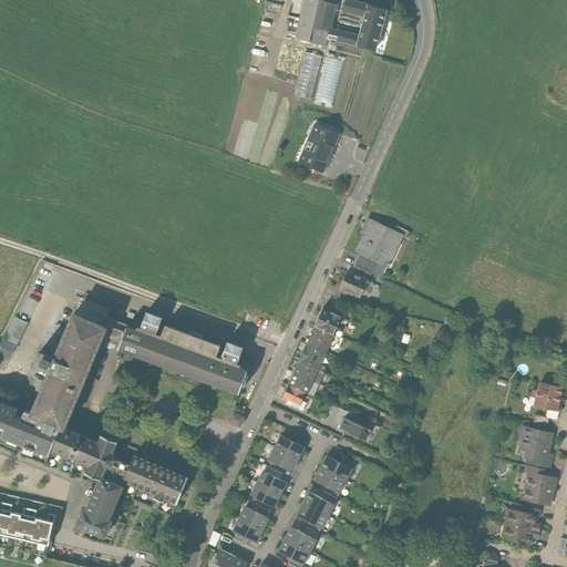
[(303,0),(295,38),(310,41),(309,42),(326,47),(327,39),(330,29),(336,0),(303,0)]
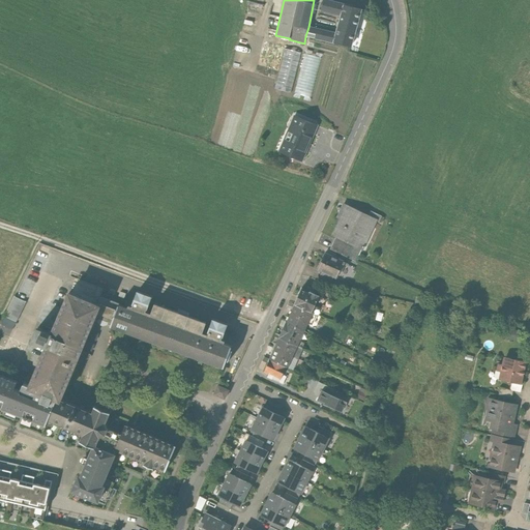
[(360,8),(325,0),(323,0),(321,11),(340,16),(335,33),(308,27),(305,36),(351,47),(360,8)]
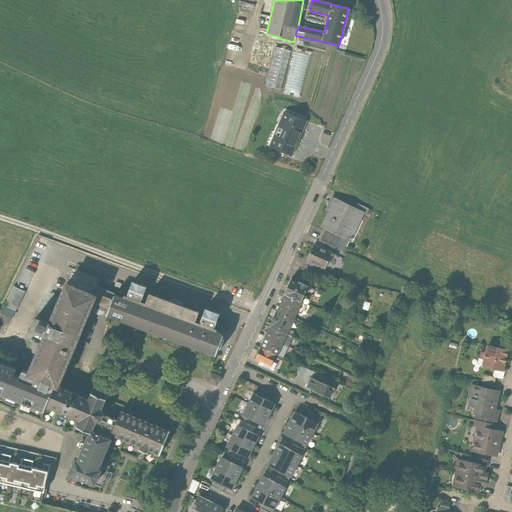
[(266,85),(280,89),(290,51),(276,47),(266,85)]
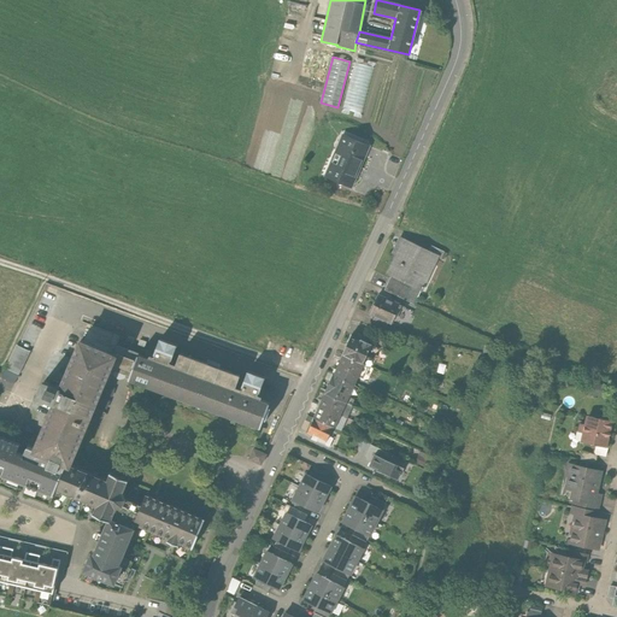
[(358,64),(345,110),(362,115),(375,69),(358,64)]
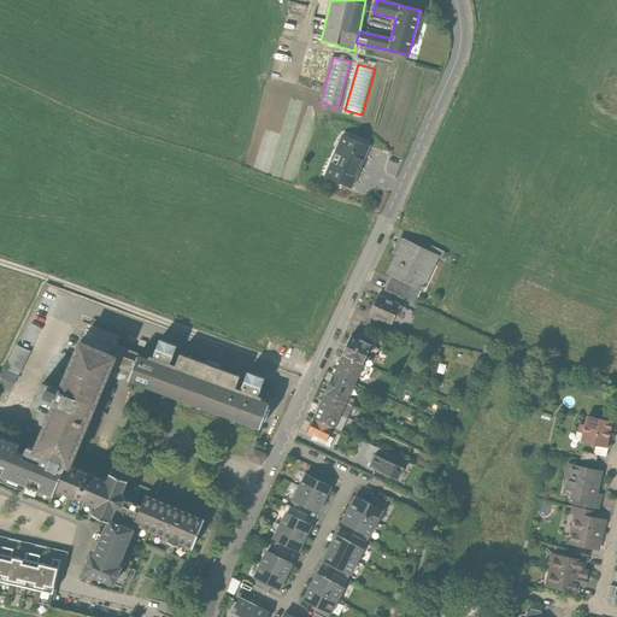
[(344,135),(324,177),(351,189),(370,147),(344,135)]
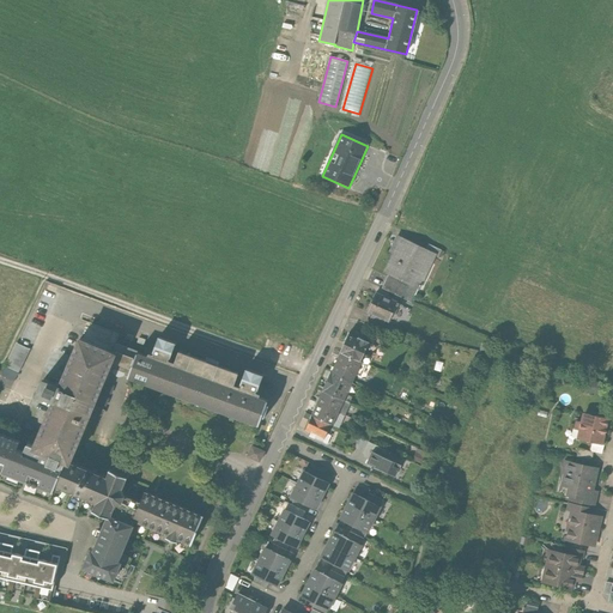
[(384,272),(389,274),(419,290),(436,255),(425,250),(398,236),(390,252),(394,254),(384,272)]
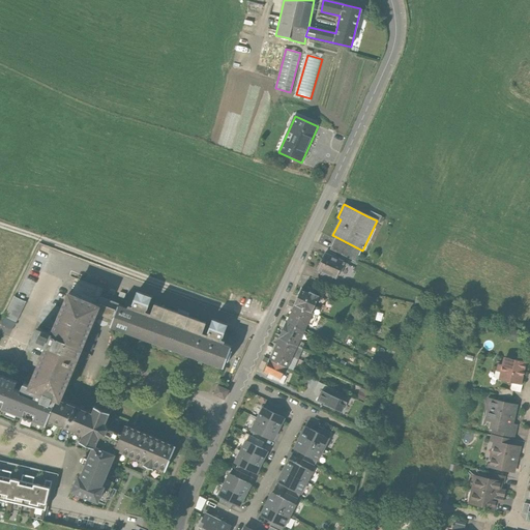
[(367,216),(377,221),(381,223),(383,217),(371,211),(367,216)]
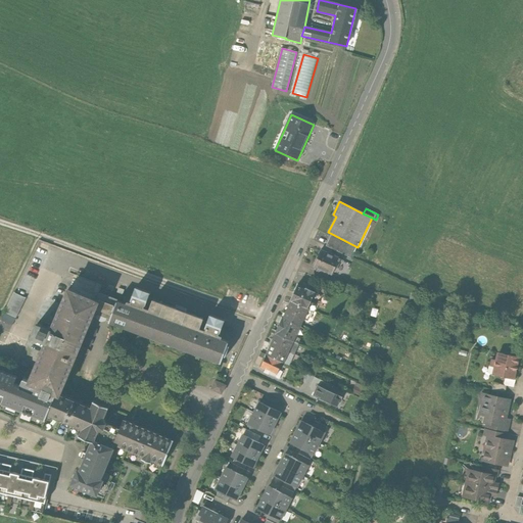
[(351,258),(358,247),(332,234),(326,246),(351,258)]
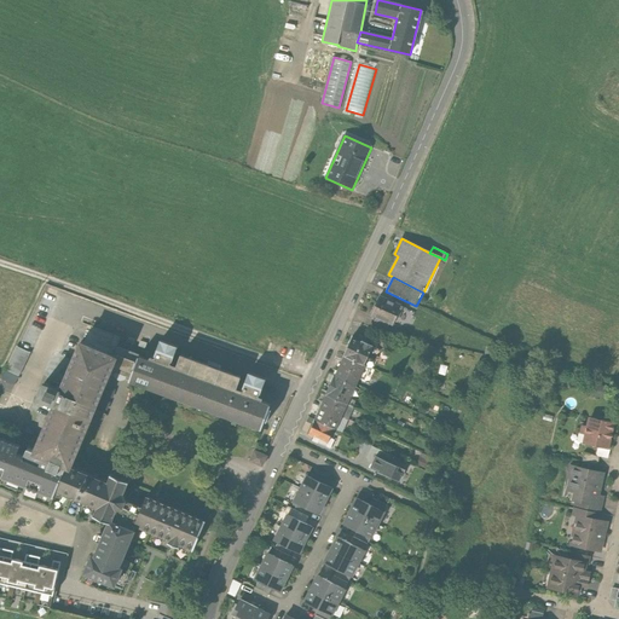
[(400,306),(381,296),(371,314),(377,317),(375,322),(385,327),(387,322),(392,324),(400,306)]
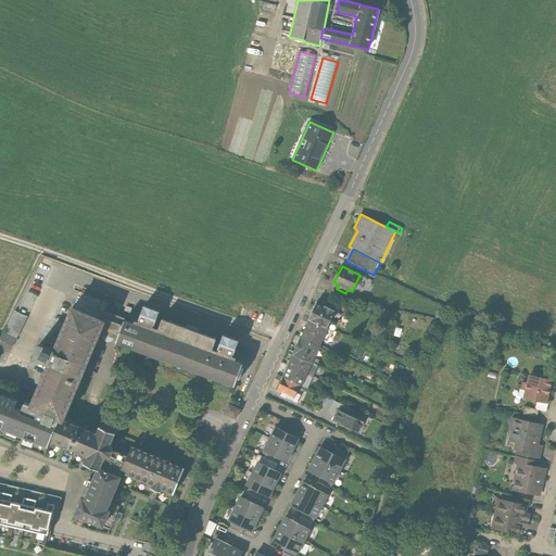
[(318,302),(310,319),(327,327),(335,311),(318,302)]
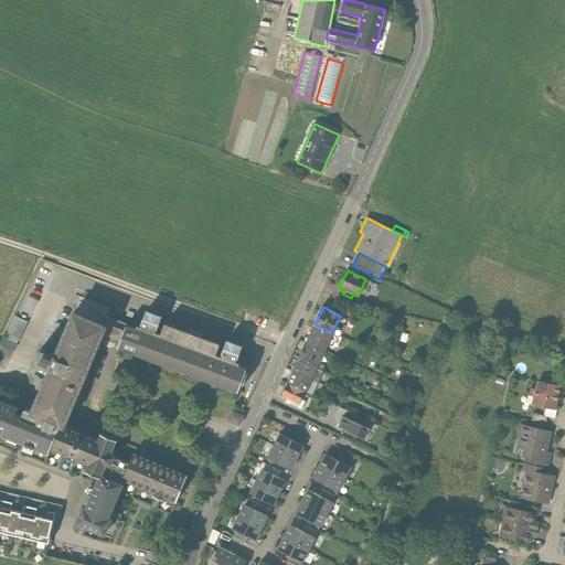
[(46,368),(29,412),(60,424),(64,426),(86,369),(87,370),(99,337),(105,322),(71,309),(53,353),(38,347),(31,362),(46,368)]
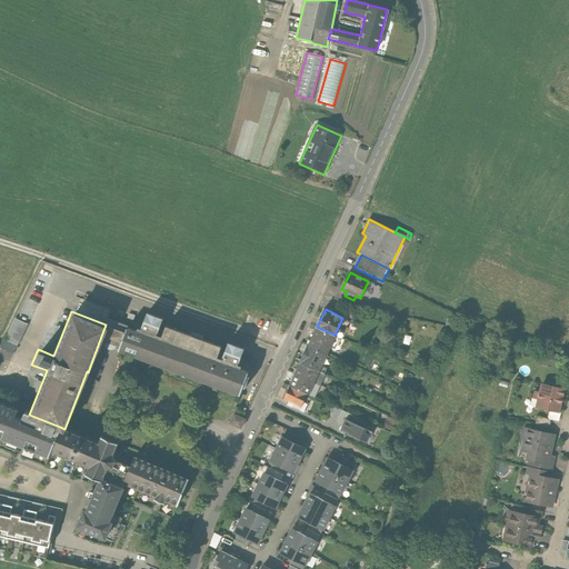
[(238,396),(248,371),(240,368),(241,365),(239,363),(245,348),(229,341),(222,358),(217,356),(221,346),(167,323),(162,336),(156,333),(162,318),(148,311),(141,328),(138,327),(137,330),(127,327),(125,332),(106,325),(100,339),(111,343),(120,347),(119,349),(238,396)]
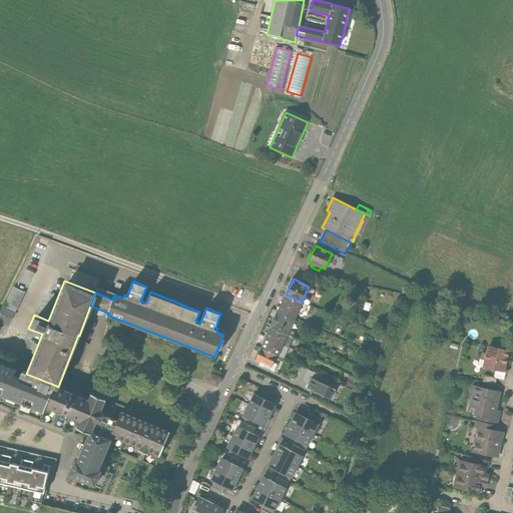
[(14,287),(4,306),(15,312),(25,293),(14,287)]
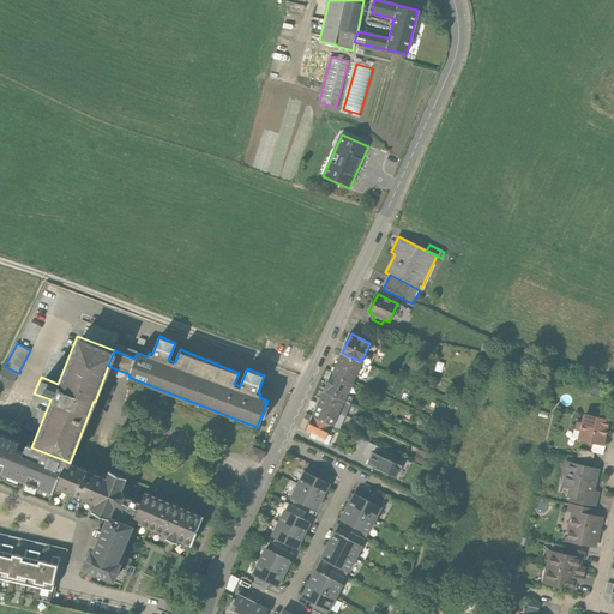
[(342,353),(333,372),(354,381),(363,362),(361,361),(342,353)]
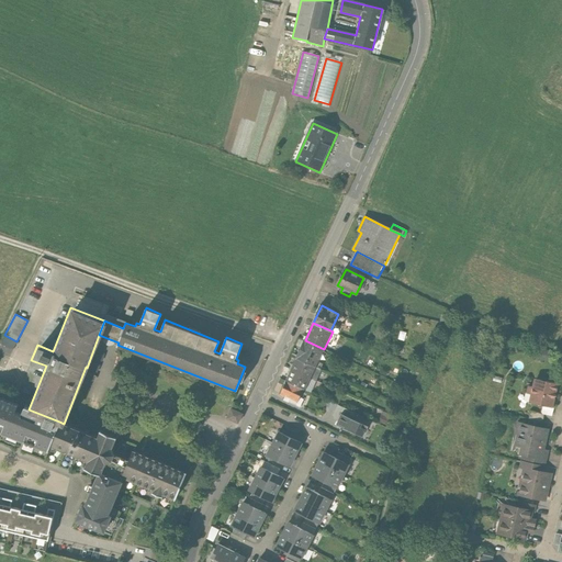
[(315,368),(324,349),(305,340),(296,359),(315,368)]
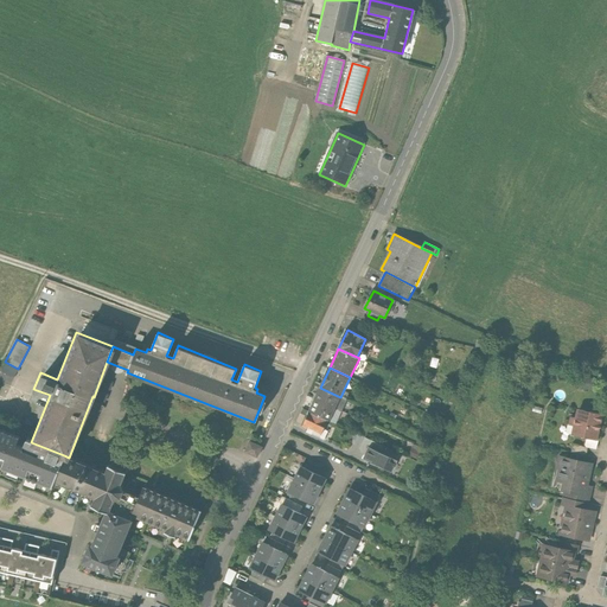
[(595,379),(583,378),(582,389),(594,390),(595,379)]
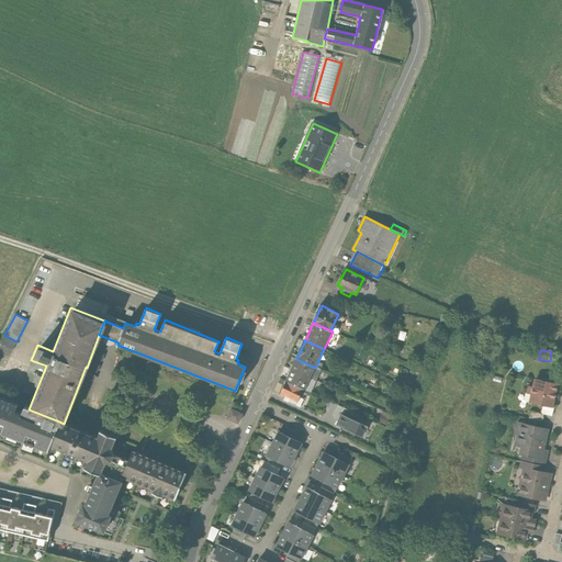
[(321,370),(315,368),(296,359),(292,370),(316,381),(321,370)]
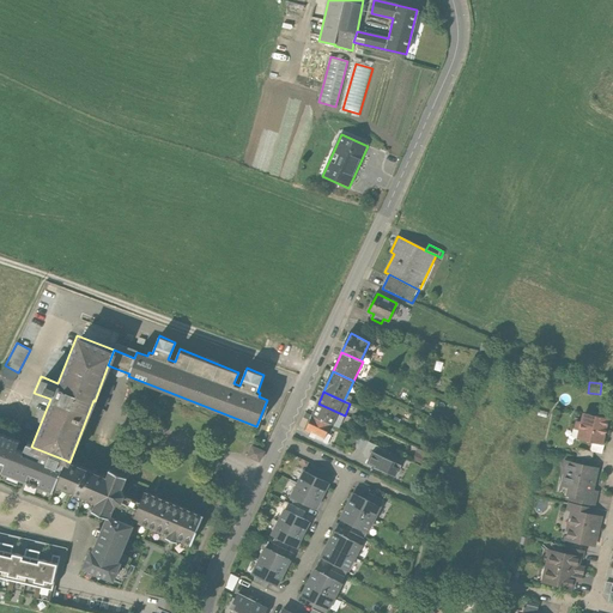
[(319,404),(313,416),(331,424),(339,428),(345,416),(319,404)]
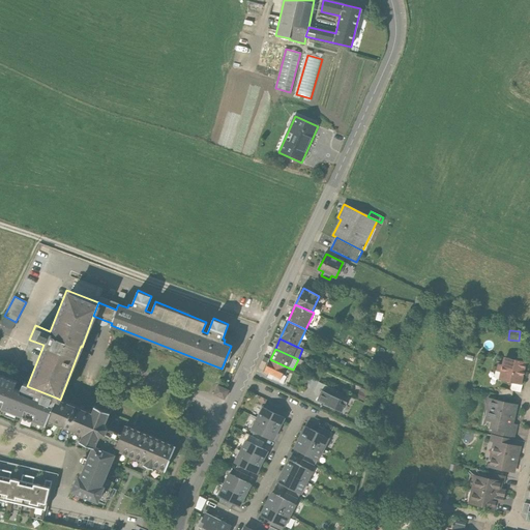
[(527,363),(504,357),(502,365),(499,364),(497,372),(501,373),(500,380),(512,383),(522,385),(527,363)]
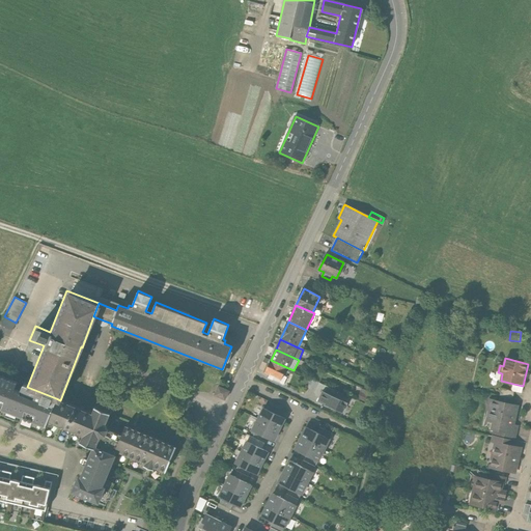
[(283,374),(286,367),(271,360),(264,372),(281,381),(283,374)]
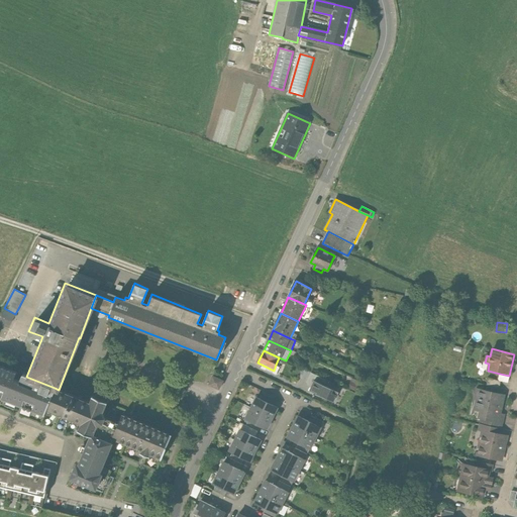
[(283,368),(286,360),(279,357),(276,365),(283,368)]
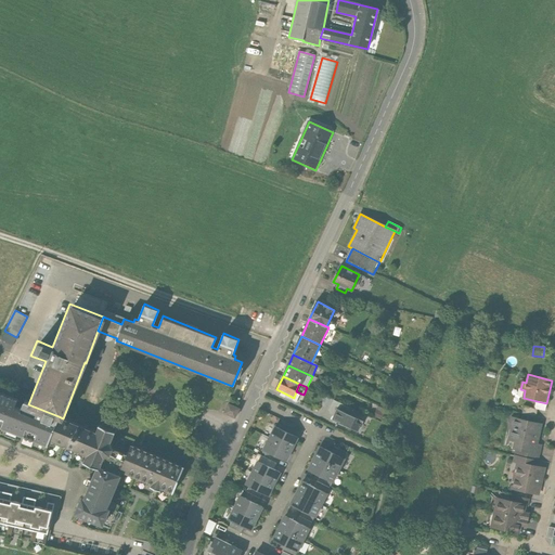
[(22,402),(0,392),(0,426),(1,427),(22,436),(47,446),(49,440),(59,416),(28,404),(22,402)]
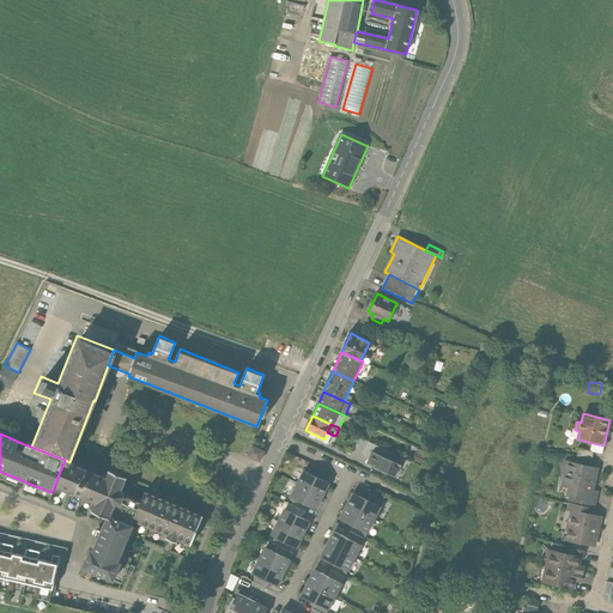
[(248,444),(252,445),(262,450),(265,445),(250,438),(248,444)]
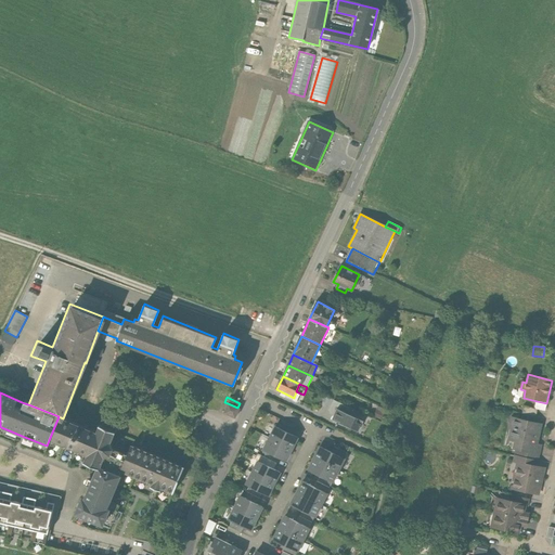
[(336,409),(349,414),(351,409),(334,400),(328,410),(333,416),(336,409)]
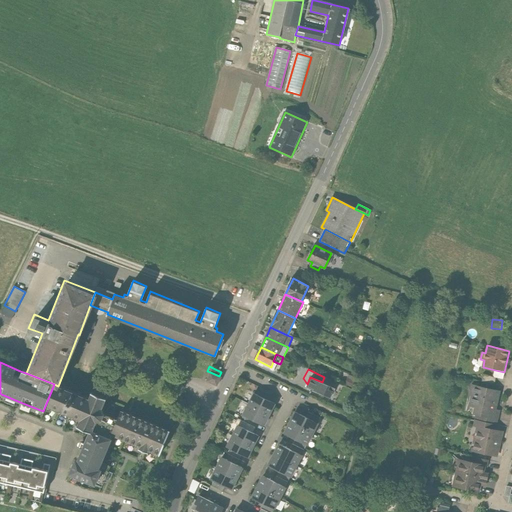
[(505,372),(504,372),(495,370),(493,377),(496,378),(503,380),(505,372)]
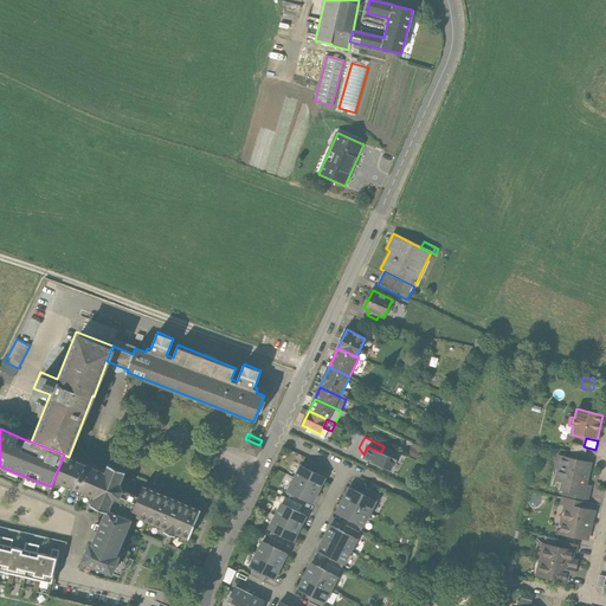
[(259,445),(249,440),(244,451),(257,457),(262,446),(259,445)]
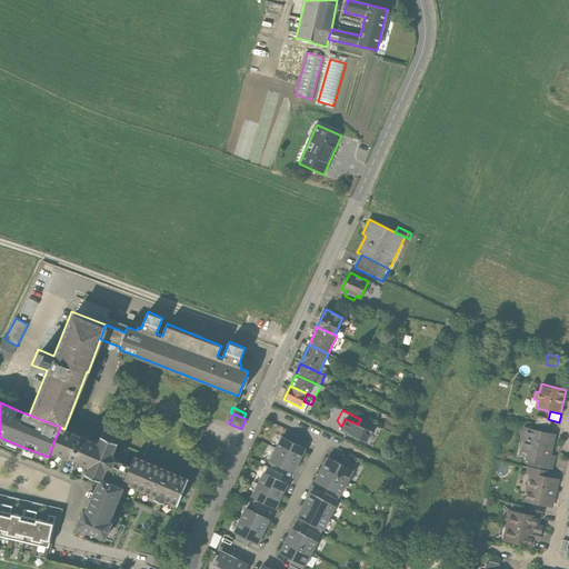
[(550,428),(551,420),(548,419),(537,417),(536,425),(550,428)]
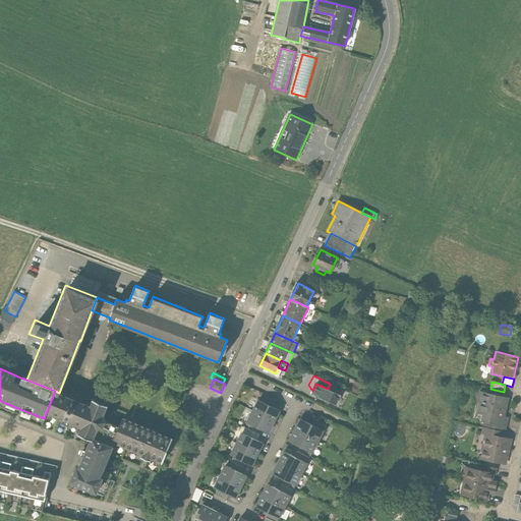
[(311,394),(336,405),(340,395),(328,389),(315,384),(312,391),(311,394)]
